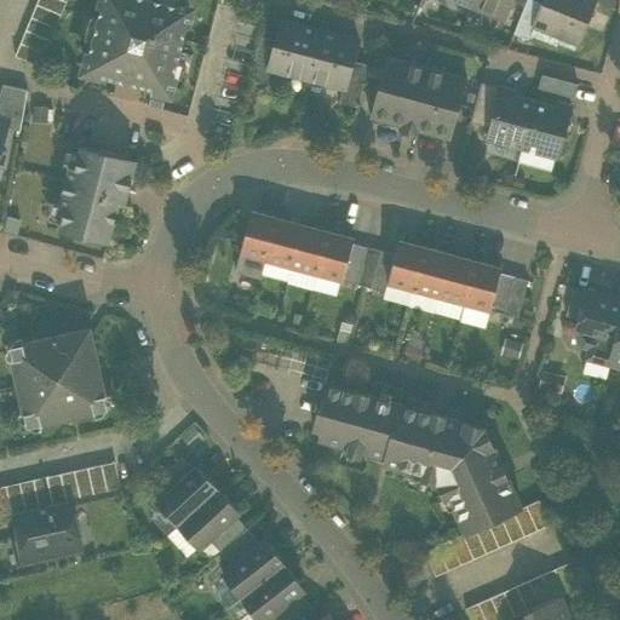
[(61,15),(67,1),(61,0),(36,0),(35,5),(61,15)]
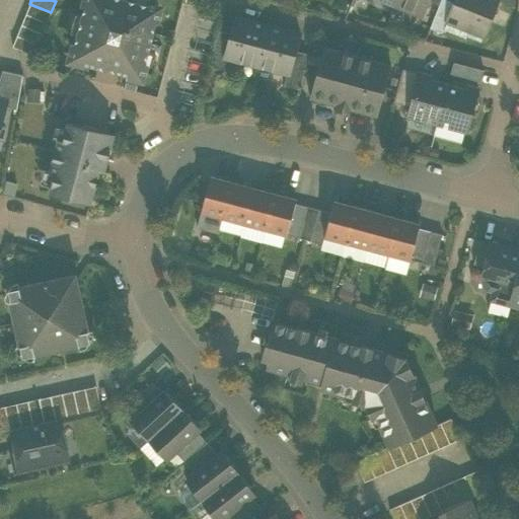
[(74,62),(137,78),(142,75),(158,12),(155,7),(128,0),(85,0),(71,57),(74,62)]
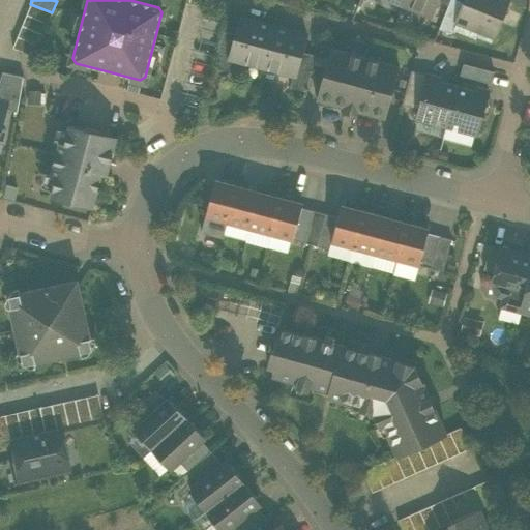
[(405,0),(404,4),(431,15),(436,0),(405,0)]
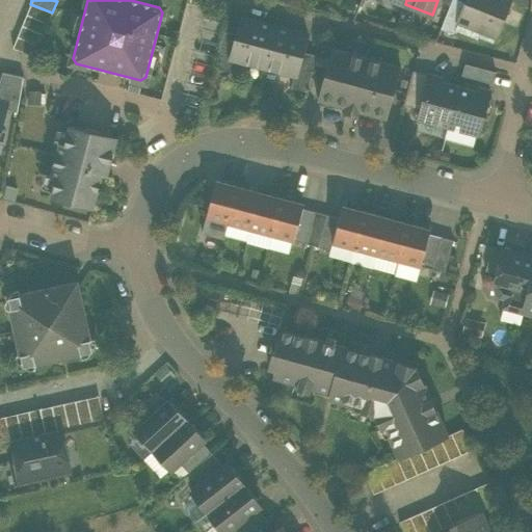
[(452,0),(442,29),(453,34),(459,20),(466,3),(457,0),(452,0)]
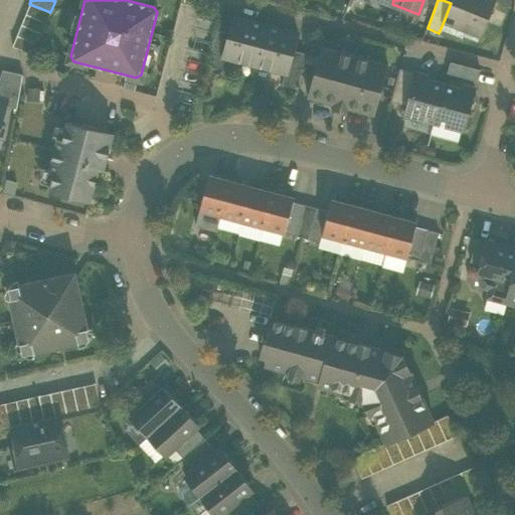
[(466,30),(480,35),(494,0),(452,0),(451,3),(445,19),(467,28),(466,30)]
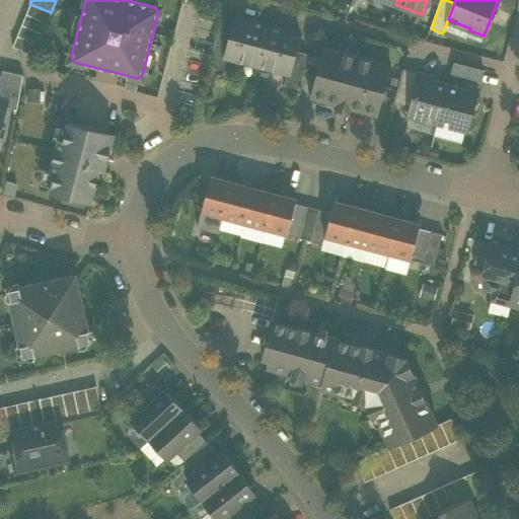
[(47,23),(51,12),(29,4),(25,14),(47,23)]
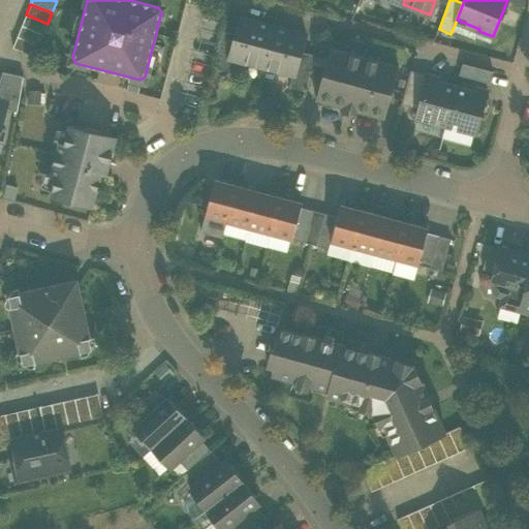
[(42,34),(48,24),(26,14),(22,26),(42,34)]
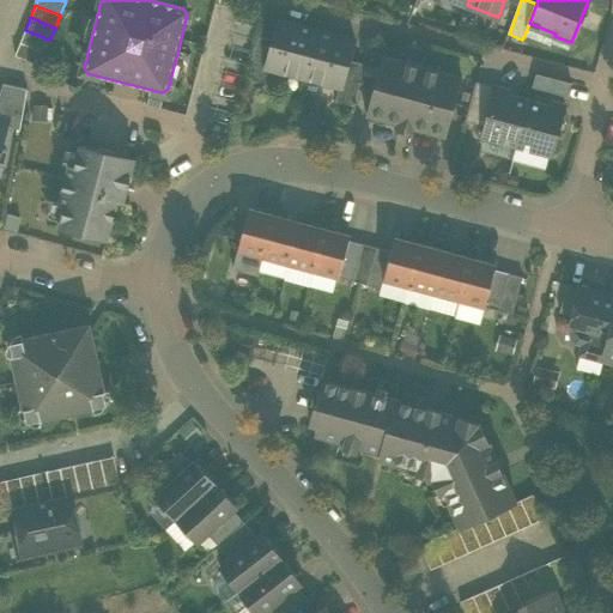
[(267,68),(303,78),(316,30),(278,19),(272,41),(265,68),(267,68)]
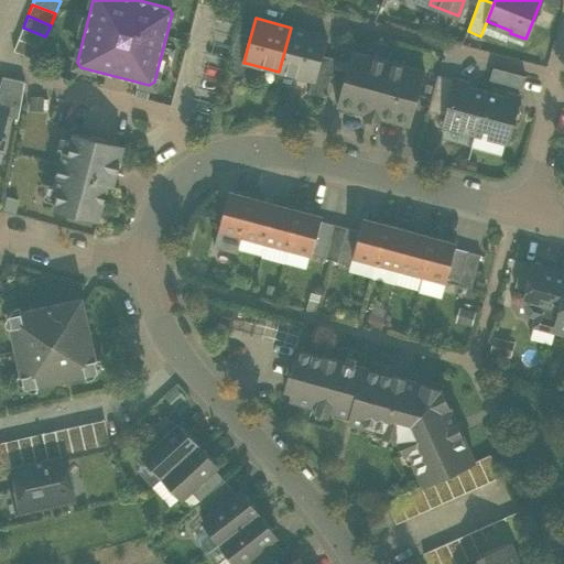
[(41,49),(45,36),(23,28),(18,40),(41,49)]
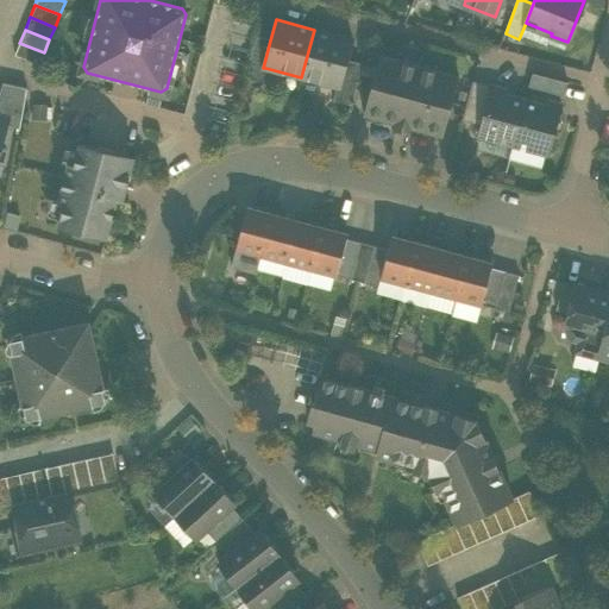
[(351,39),(314,30),(301,77),(336,86),(339,87),(346,60),(351,39)]
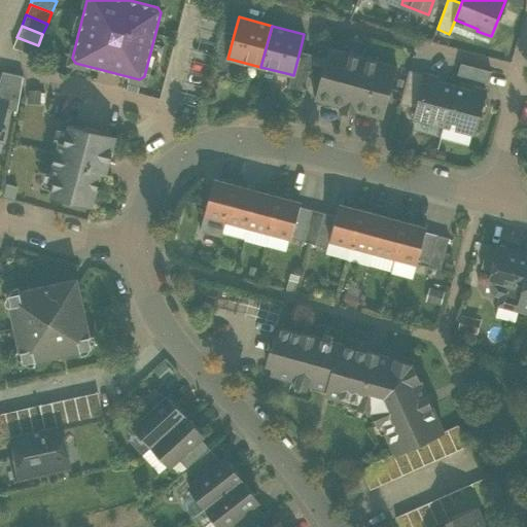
[(211,67),(226,71),(230,59),(227,59),(234,35),(220,31),(211,67)]
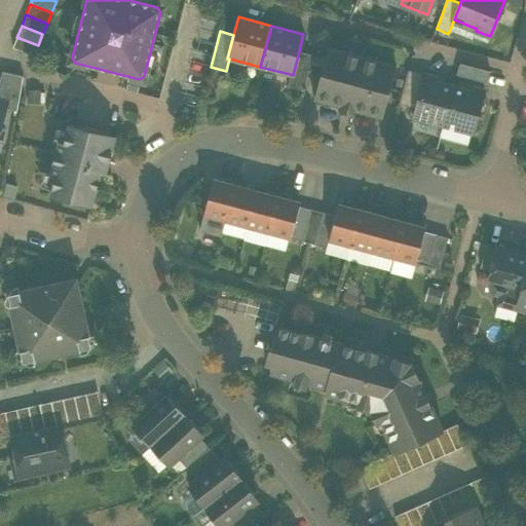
[(34,57),(38,45),(16,37),(12,47),(34,57)]
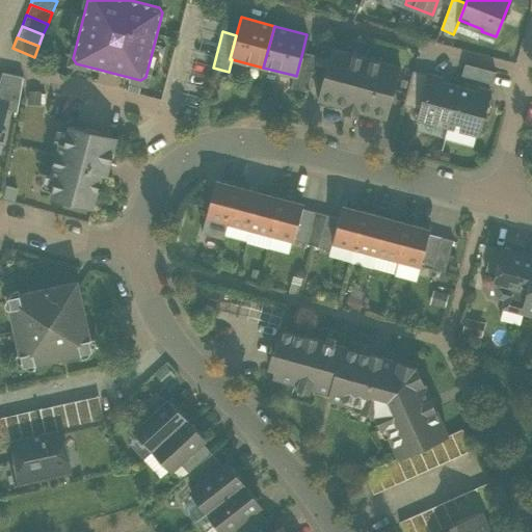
[(317,100),(345,108),(358,111),(386,118),(400,67),(331,48),(317,100)]
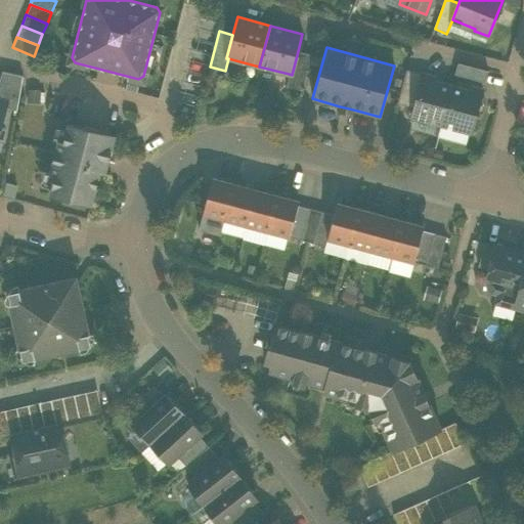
[(286,86),(302,90),(311,54),(298,51),(292,75),(289,74),(286,86)]
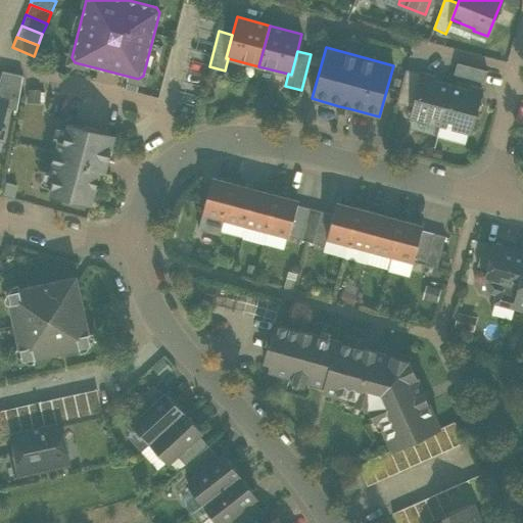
[(454,75),(483,83),(486,72),(457,63),(454,75)]
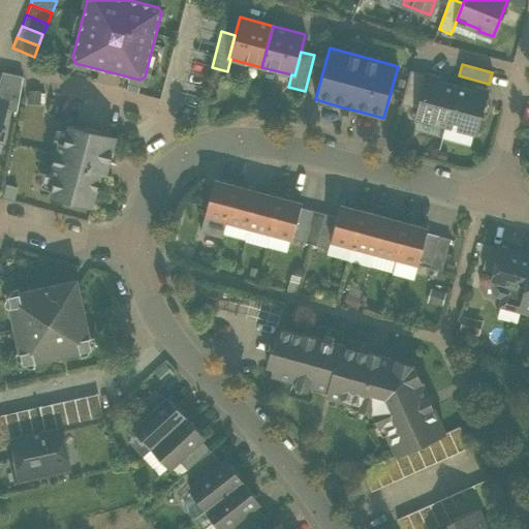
[(401,104),(416,109),(426,74),(410,70),(401,104)]
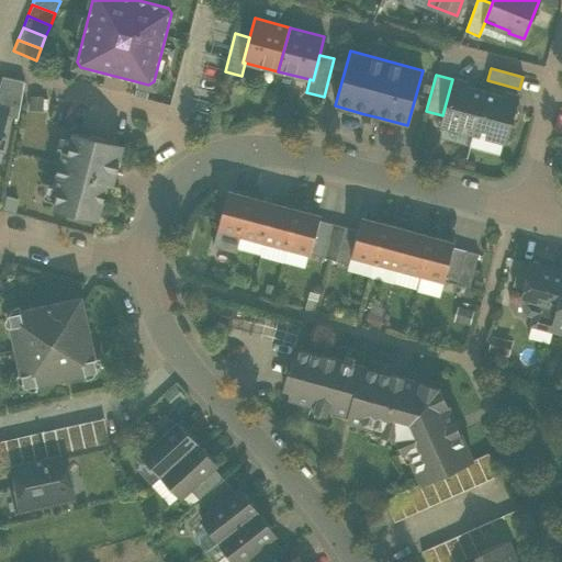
[(6,115),(18,119),(24,81),(2,77),(0,82),(0,111),(6,113),(6,115)]
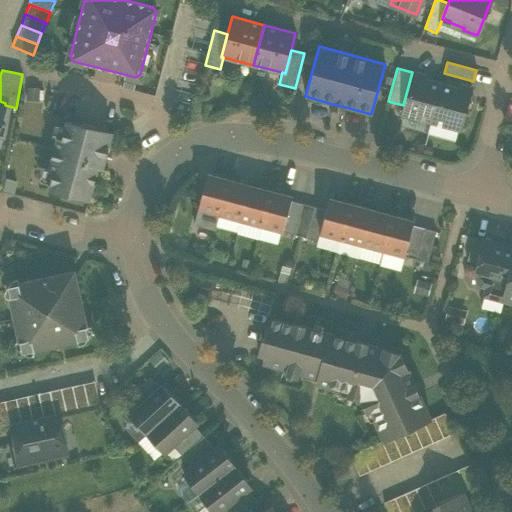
[(457,89),(441,85),(424,81),(425,76),(412,72),(403,105),(401,114),(431,122),(461,130),(472,88),(458,85),(457,89)]
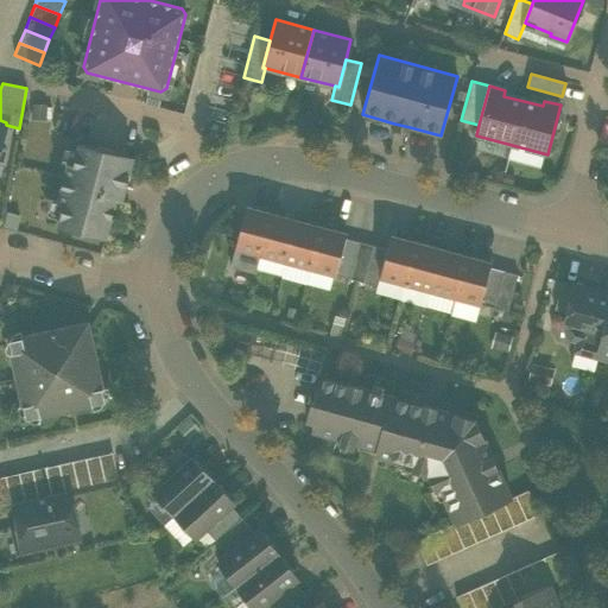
[(407,133),(410,127),(394,124),(393,128),(407,133)]
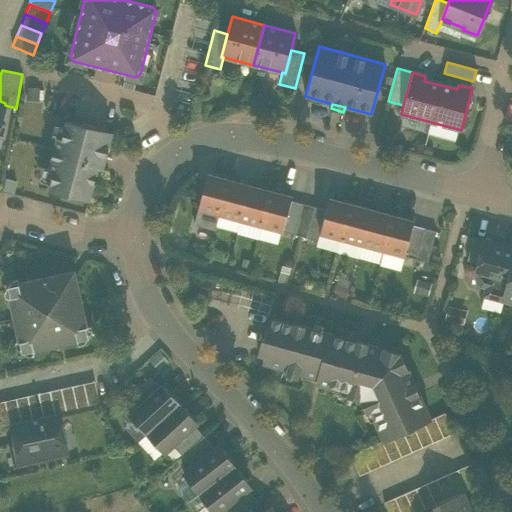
[(49,190),(89,201),(98,168),(103,169),(112,133),(67,121),(62,139),(57,138),(49,171),(54,172),(49,190)]
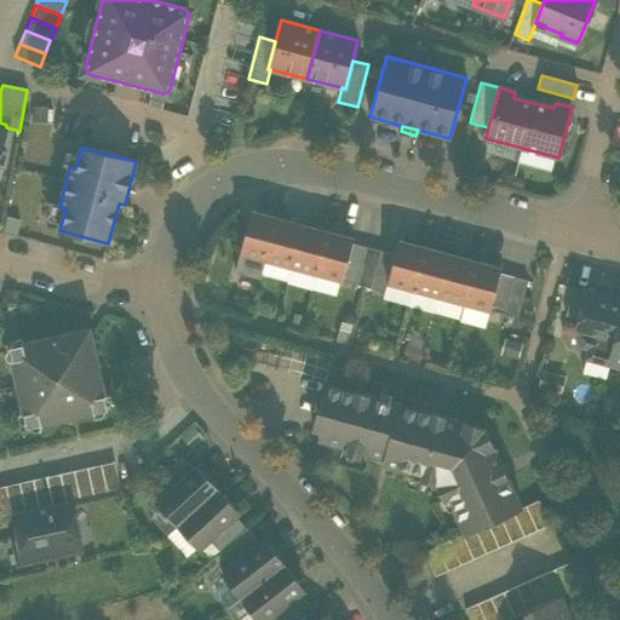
[(240,253),(265,260),(277,218),(251,211),(240,253)]
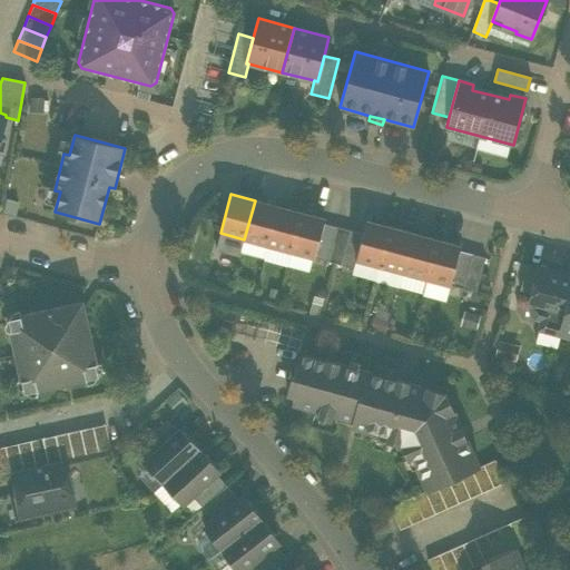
[(244,239),(267,245),(277,207),(255,200),(244,239)]
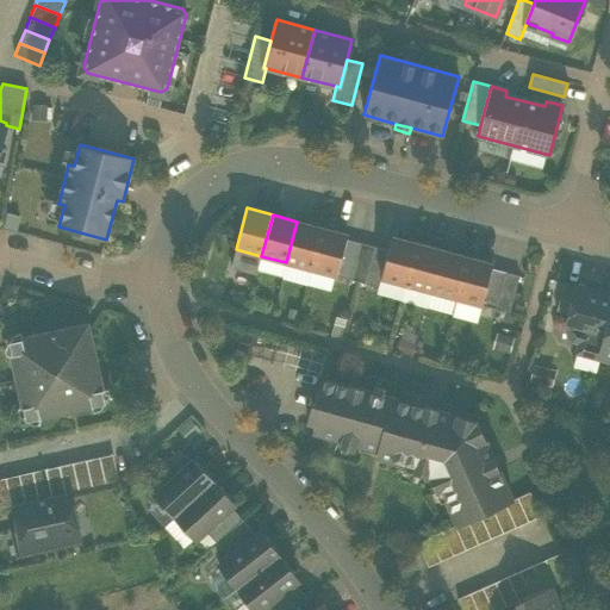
[(286,262),(311,269),(322,228),(297,222),(286,262)]
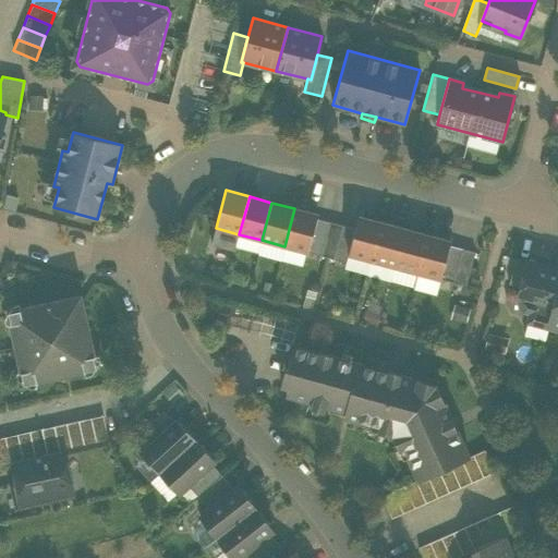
[(318,215),(294,208),(284,246),(307,253),(317,219),(318,215)]
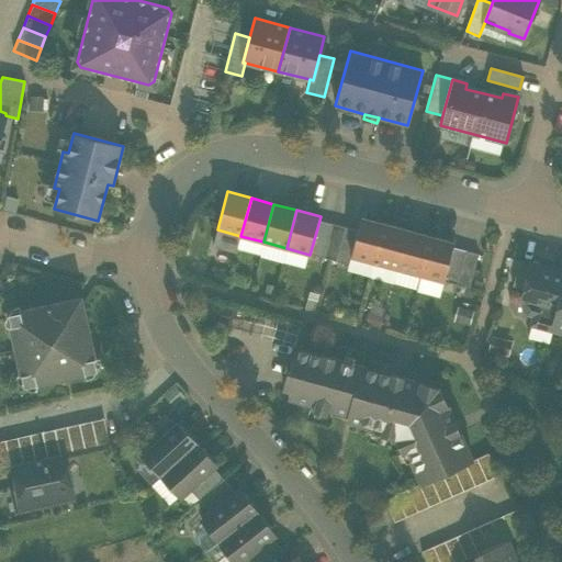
[(351,257),(374,262),(384,225),(361,218),(358,231),(351,257)]
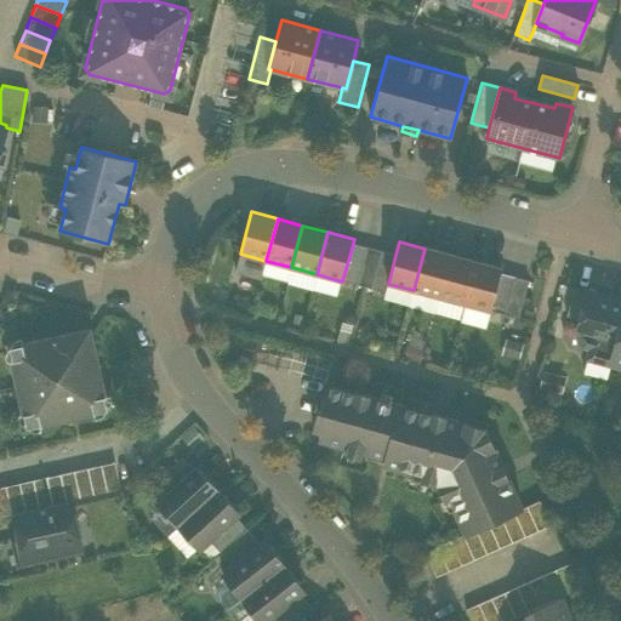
[(342,281),(357,285),(366,248),(353,244),(342,281)]
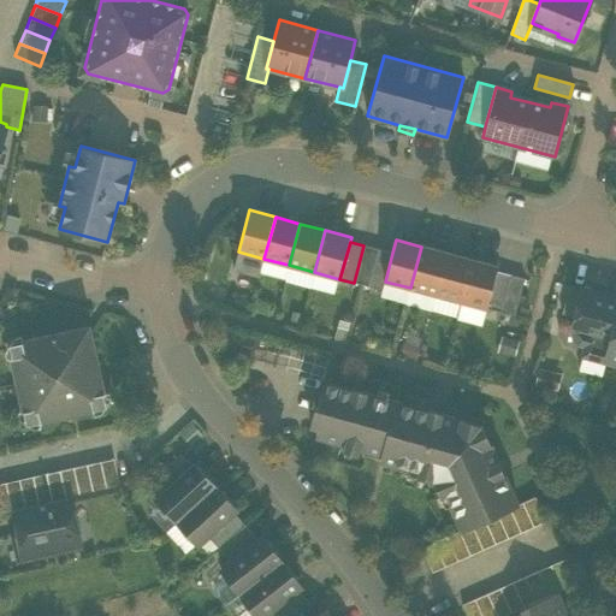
[(361,285),(368,286),(378,249),(363,246),(354,283),(361,285)]
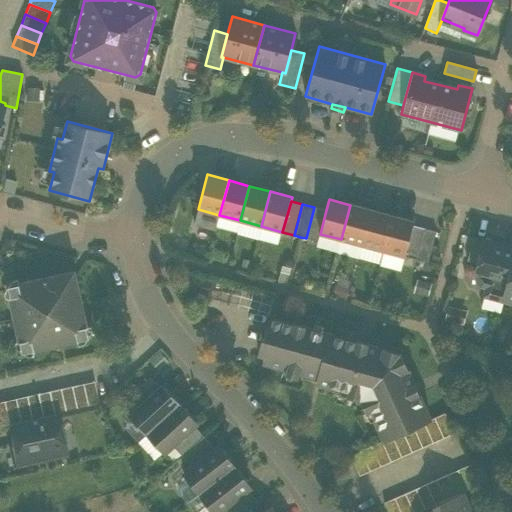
[(341,239),(362,245),(371,210),(350,205),(341,239)]
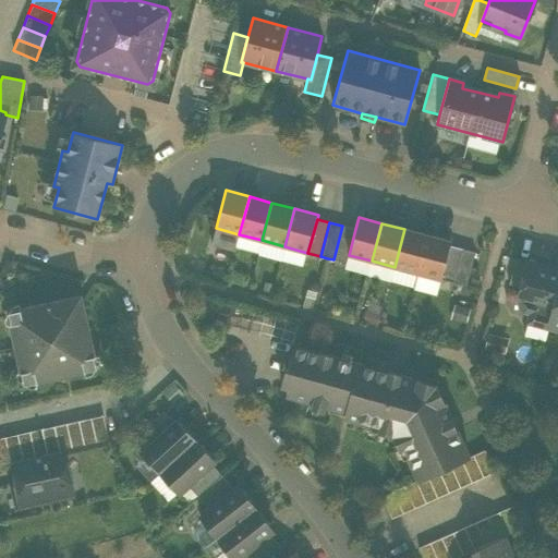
[(334,259),(347,263),(349,255),(355,229),(342,226),(334,259)]
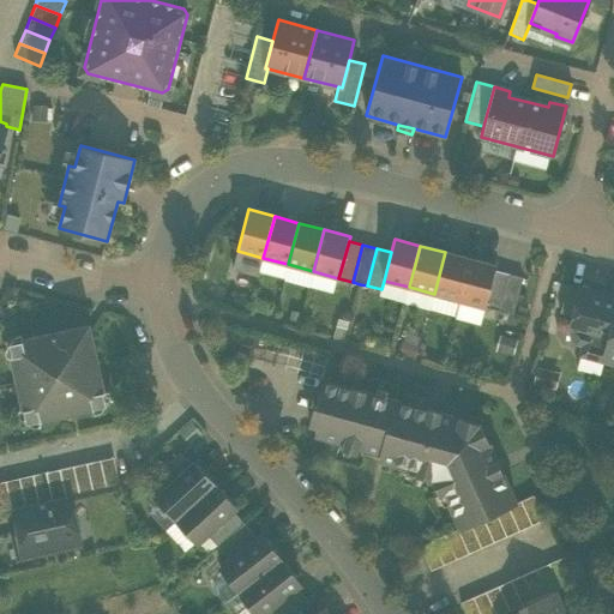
[(258,277),(263,258),(238,251),(233,269),(258,277)]
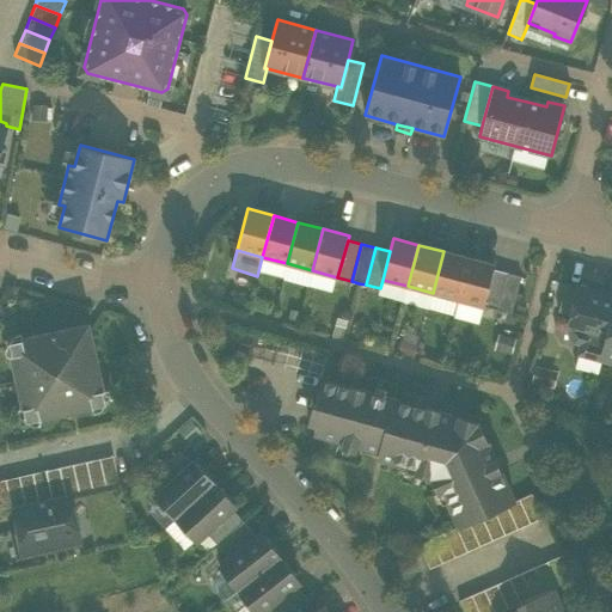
[(433,293),(458,300),(469,258),(444,251),(433,293)]
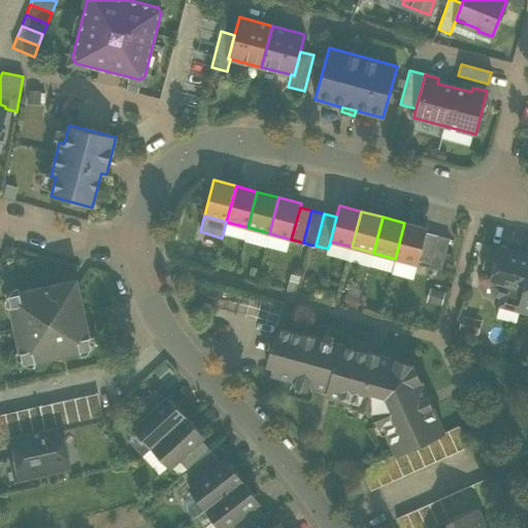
[(426,228),(404,223),(395,259),(417,264),(425,232),(426,228)]
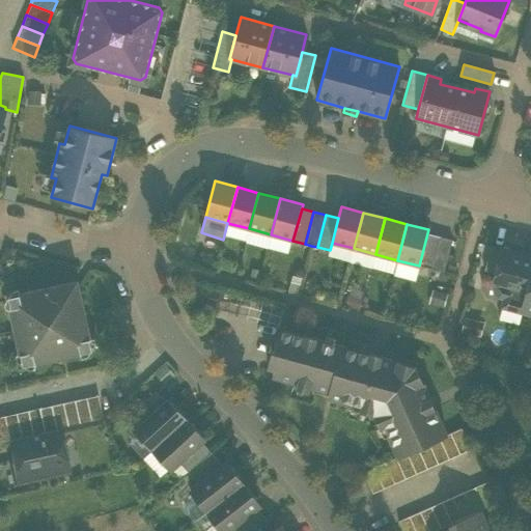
[(419,266),(431,269),(440,236),(427,233),(419,266)]
